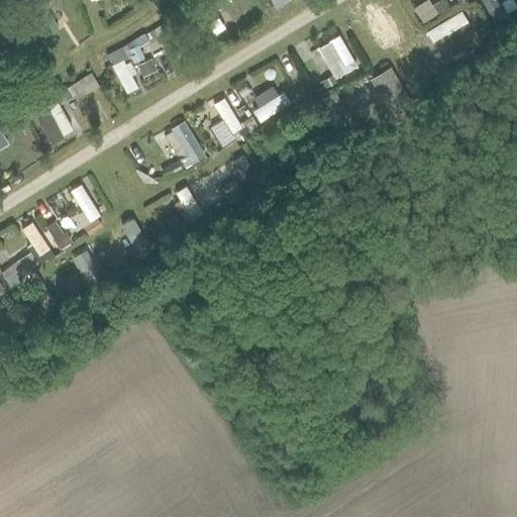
[(59,0),(49,0),(39,7),(55,31),(73,20),(59,0)]
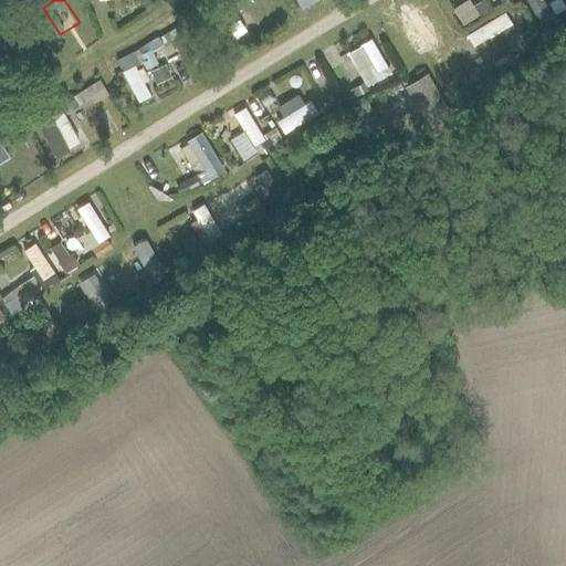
[(484,0),(474,7),(481,16),(494,8),(489,0),(484,0)]
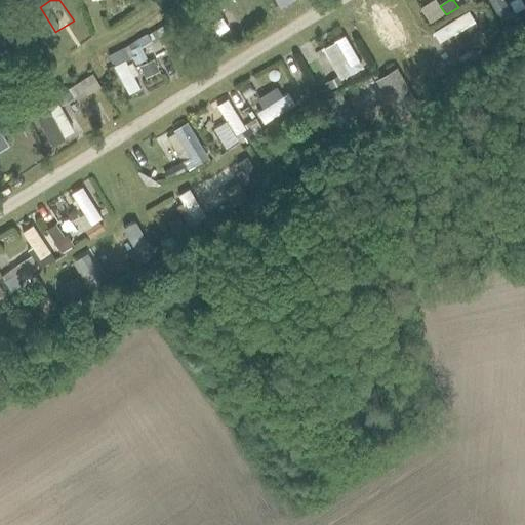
[(505,0),(488,0),(506,28),(517,21),(505,0)]
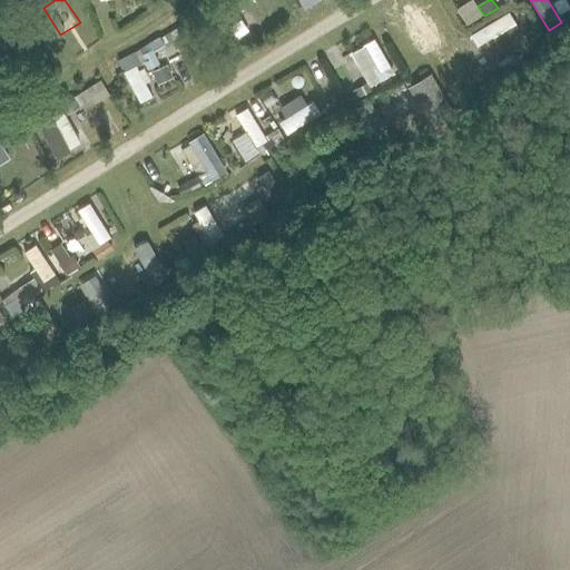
[(252,10),(229,25),(239,41),(263,26),(252,10)]
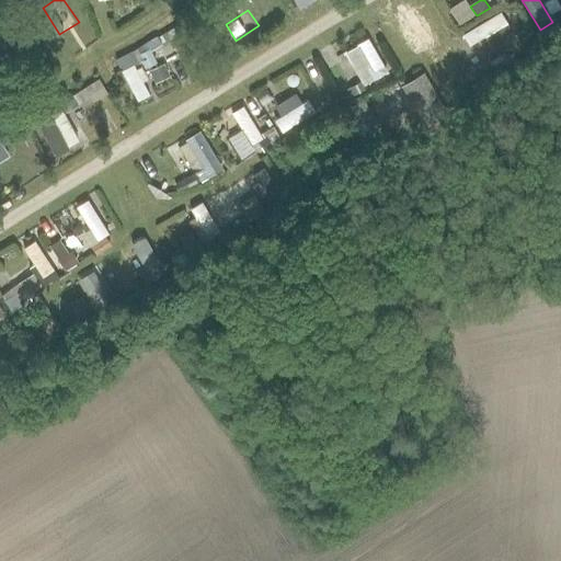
[(502,15),(466,37),(472,48),(508,26),(502,15)]
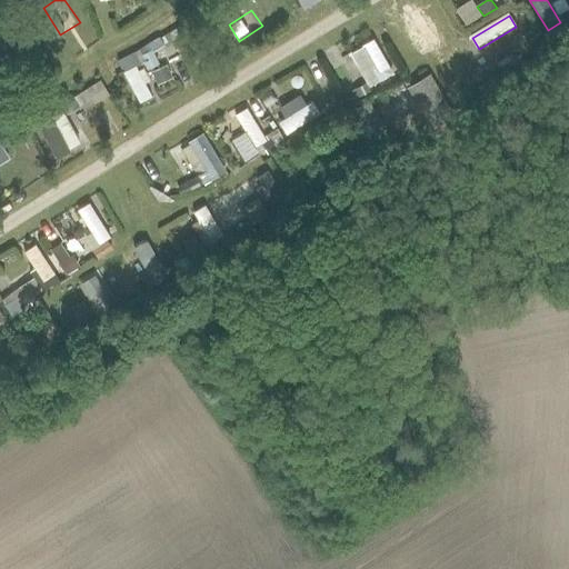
[(0,22),(0,57),(7,69),(28,57),(7,19),(0,22)]
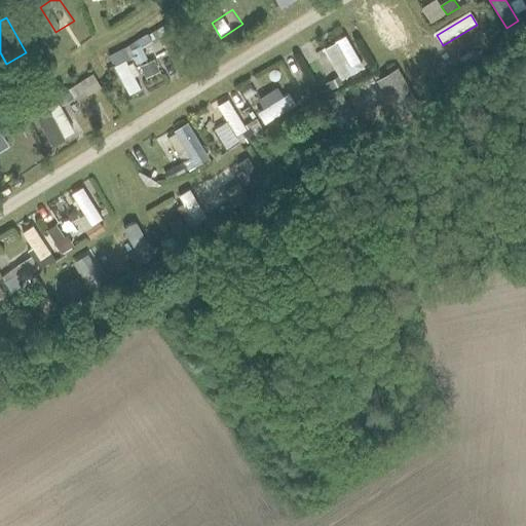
[(366,69),(348,39),(327,51),(344,81),(366,69)]
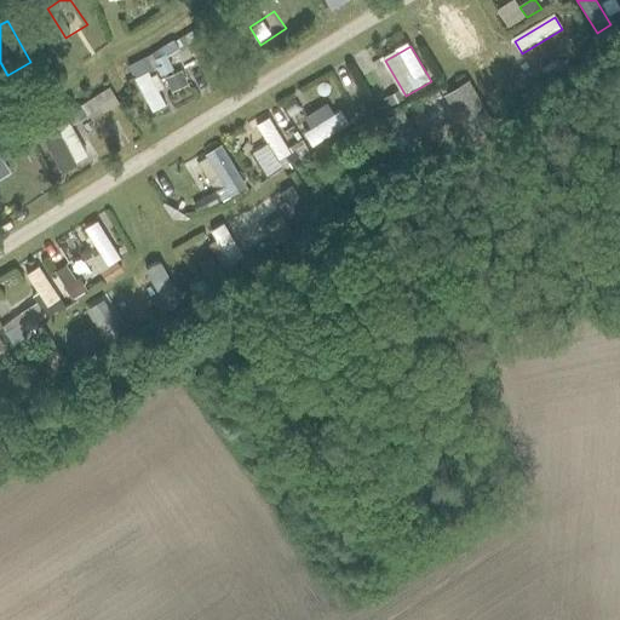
[(161,76),(174,69),(166,53),(153,61),(161,76)]
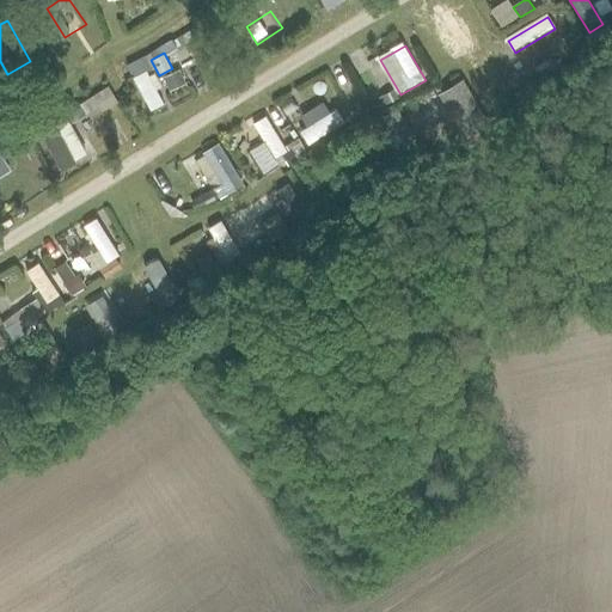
[(548,61),(536,67),(542,78),(554,71),(548,61)]
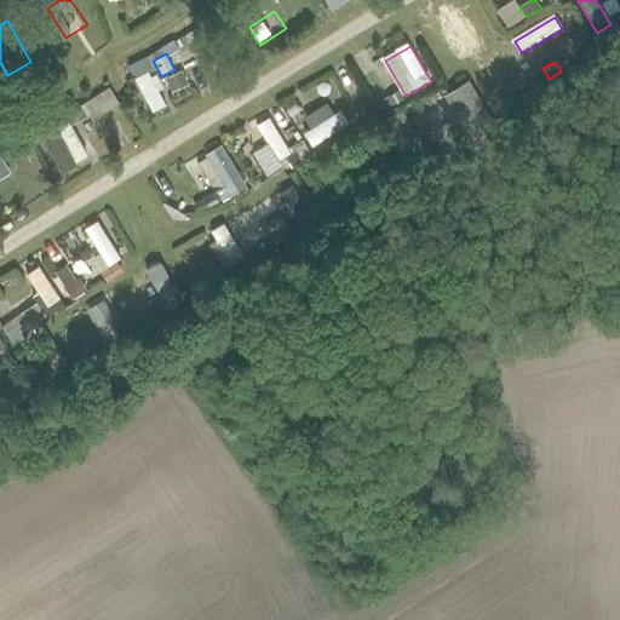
[(183,70),(166,79),(173,93),(190,84),(183,70)]
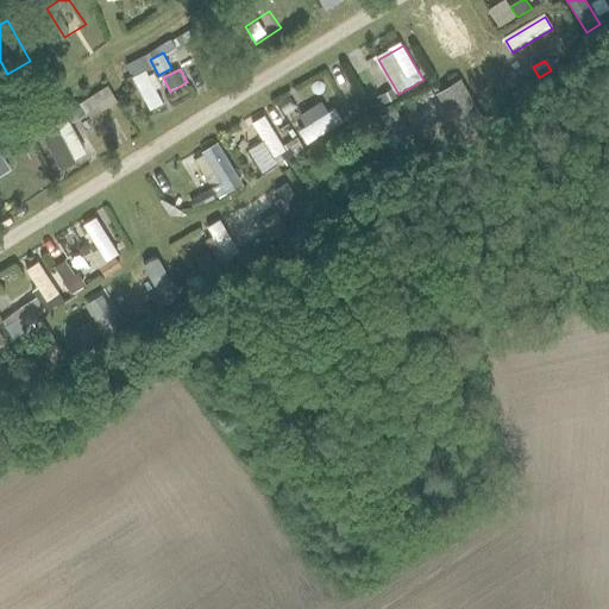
[(149,70),(129,82),(154,123),(174,110),(149,70)]
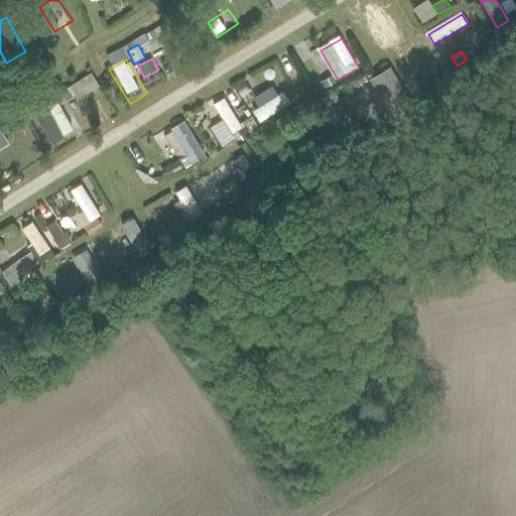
[(319,82),(324,90),(337,83),(333,74),(319,82)]
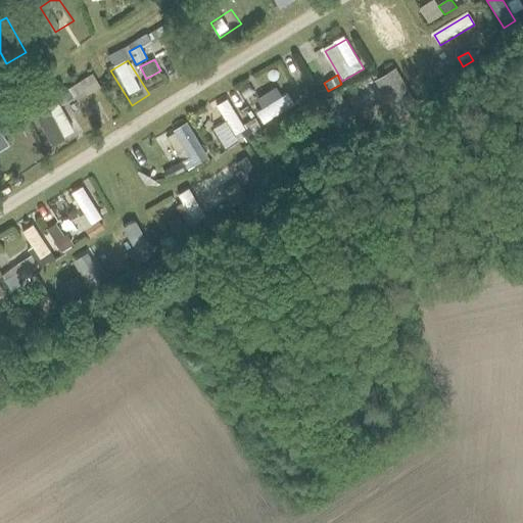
[(410,95),(396,75),(386,81),(399,102),(410,95)]
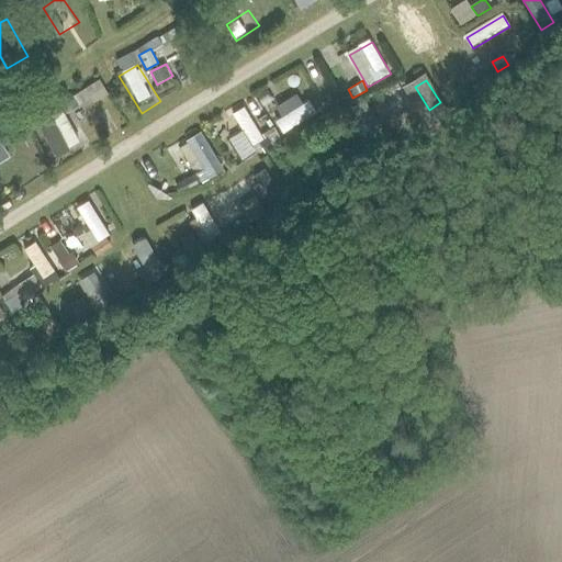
[(268,89),(258,96),(263,104),(273,99),(268,89)]
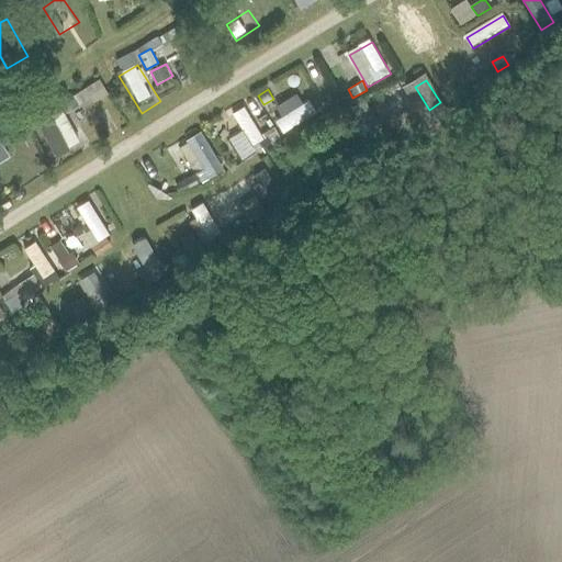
[(74,96),(60,103),(67,113),(79,104),(74,96)]
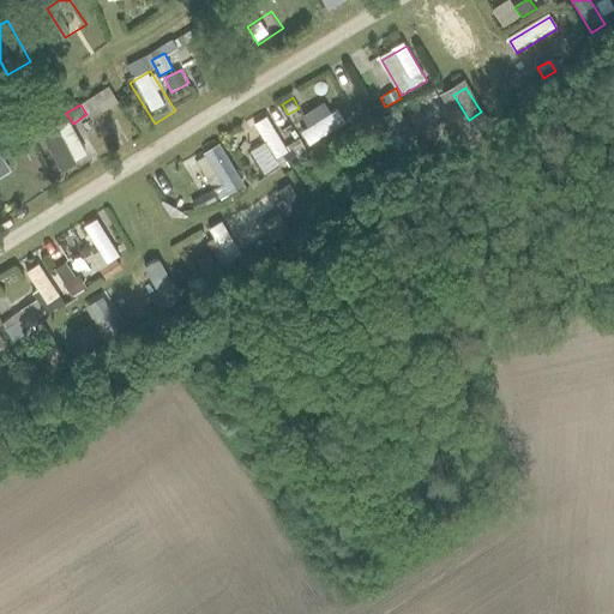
[(345,120),(336,106),(299,126),(308,142),(345,120)]
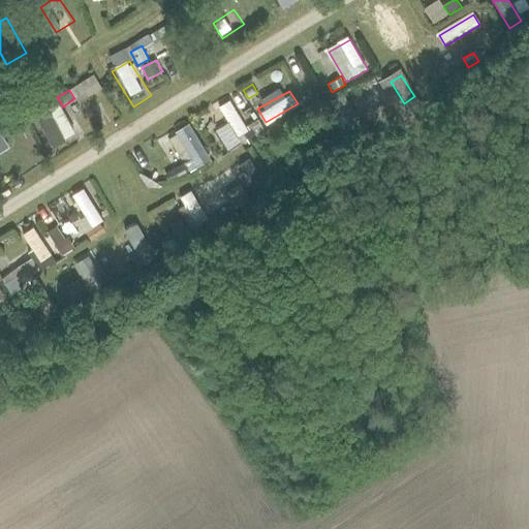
[(231,98),(218,105),(228,122),(210,132),(219,148),(250,130),(231,98)]
